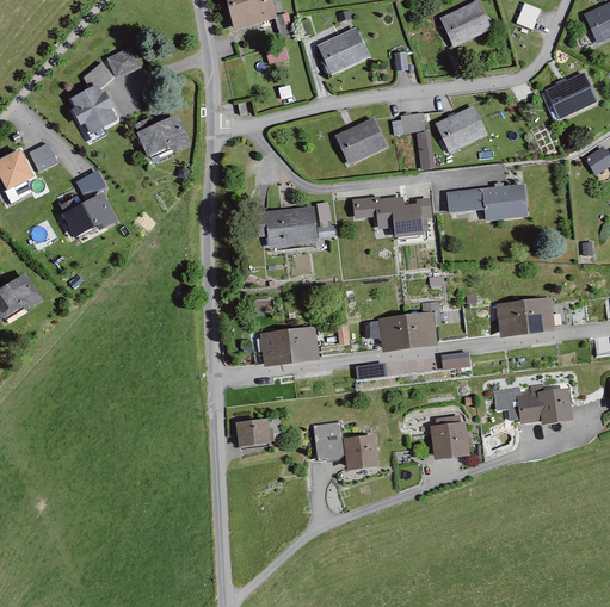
[(226,0),(234,30),(275,19),(281,39),(294,36),(287,10),(276,12),(272,0),(226,0)]
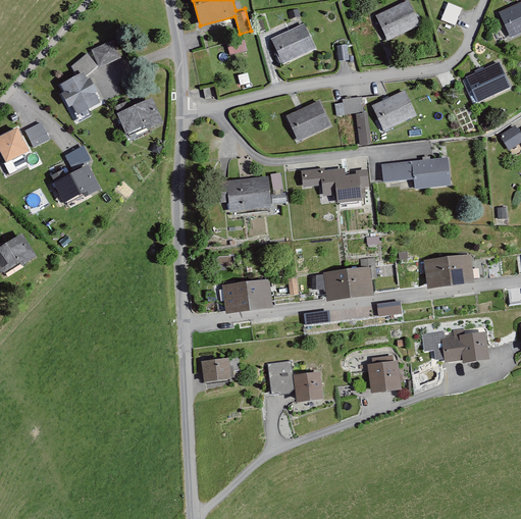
[(420,26),(409,0),(407,0),(375,14),(381,29),(378,30),(384,42),(420,26)]
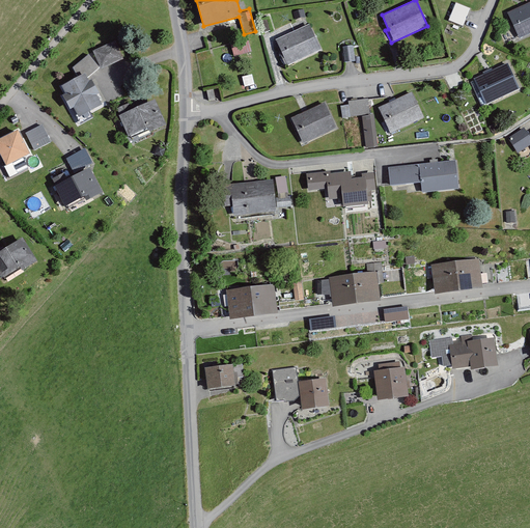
[(470,8),(454,2),(447,20),(463,26),(470,8)]
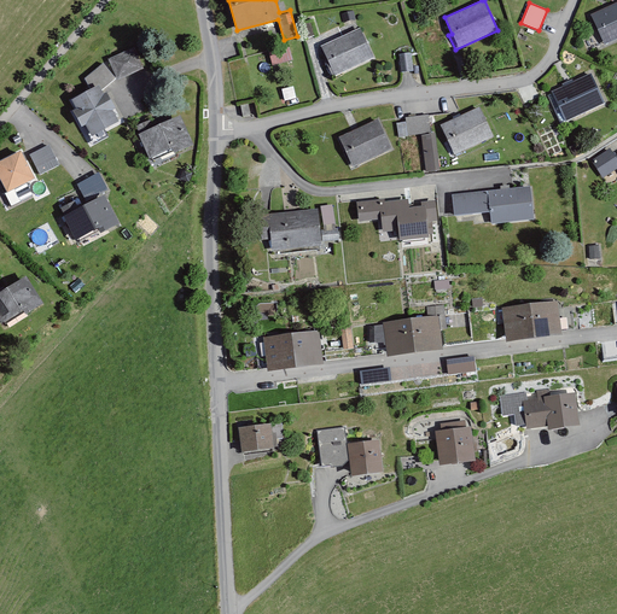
[(616,37),(616,3),(591,15),(604,44),(616,37)]
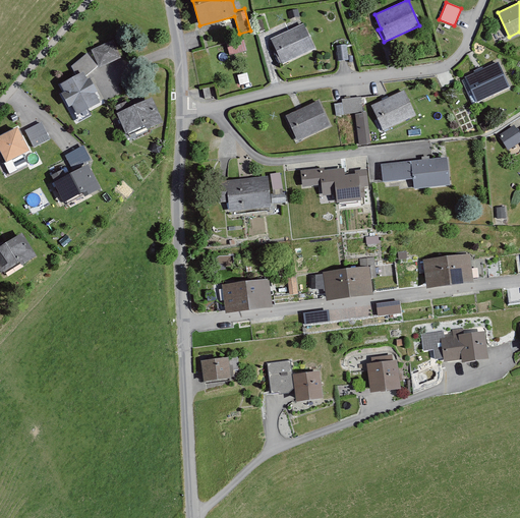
[(296,16),(296,8),(285,9),(286,17),(296,16)]
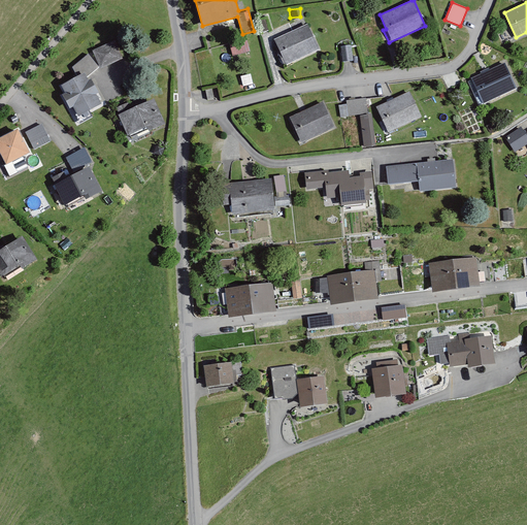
[(318,47),(306,23),(274,37),(280,50),(276,51),(283,64),(318,47)]
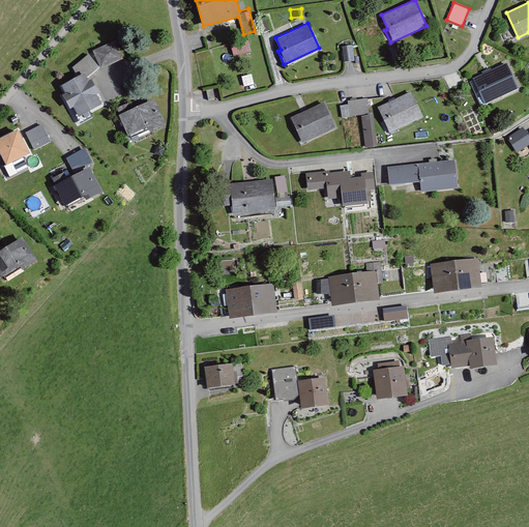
[(229,41),(233,56),(251,51),(246,36),(229,41)]
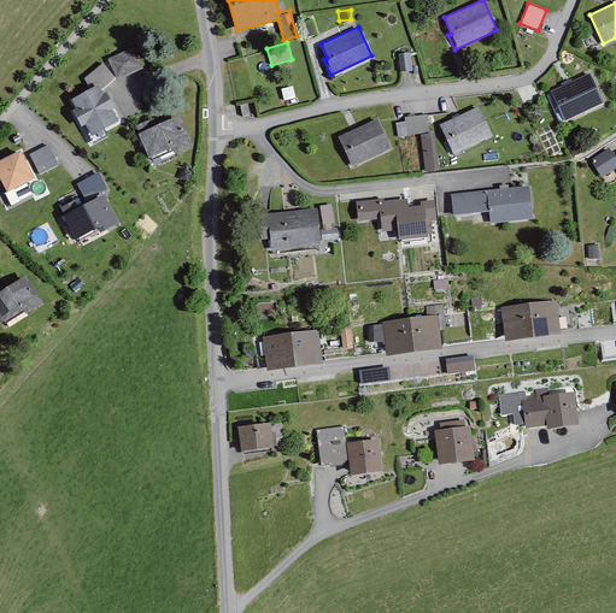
[(142,66),(134,45),(106,56),(116,77),(142,66)]
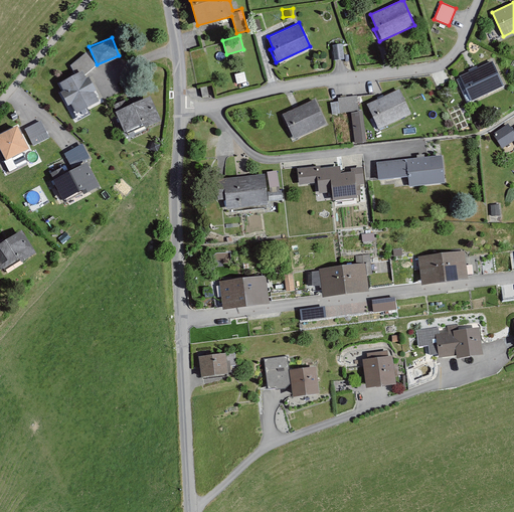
[(332,42),(333,58),(342,57),(341,42),(332,42)]
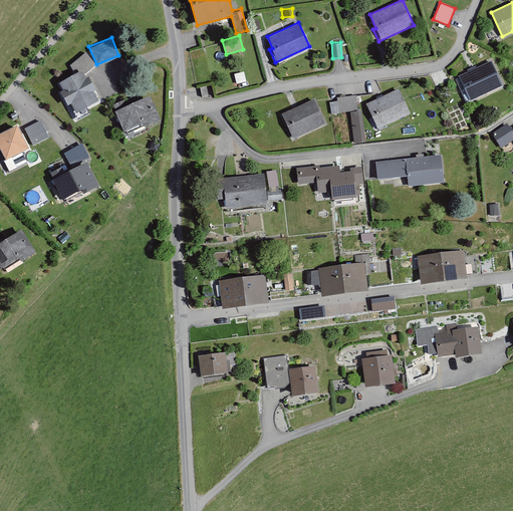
[(86,77),(83,72),(94,64),(84,52),(69,64),(74,74),(60,81),(64,89),(61,91),(67,104),(71,103),(75,111),(98,100),(92,90),(96,89),(89,75),(86,77)]
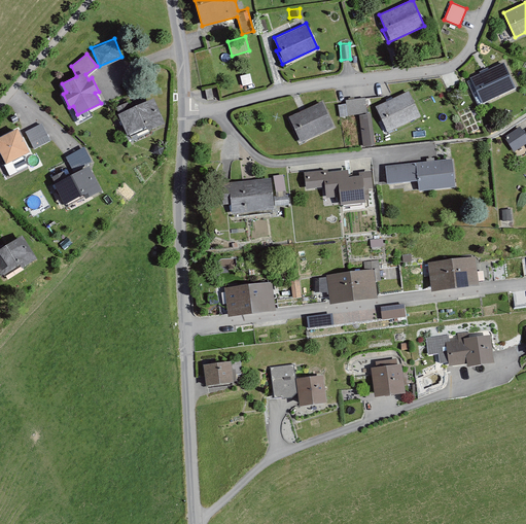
[(516,86),(503,62),(470,78),(482,103),(516,86)]
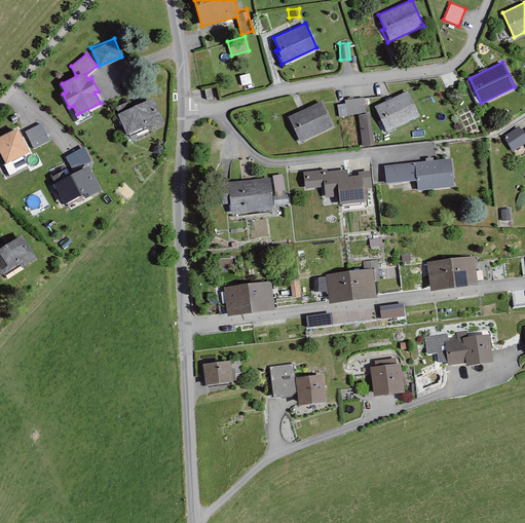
[(252,83),(249,73),(238,75),(241,86),(252,83)]
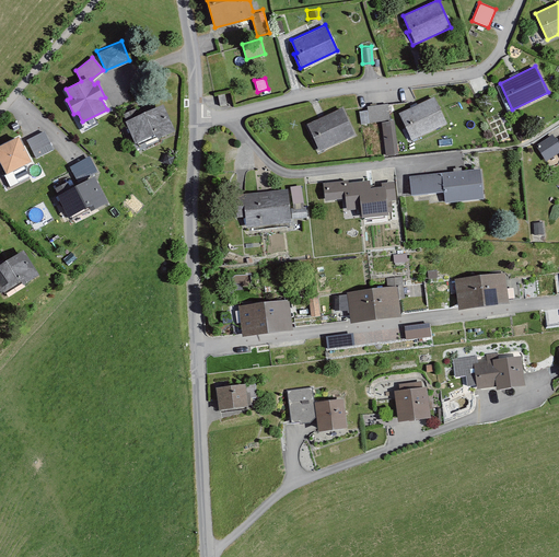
[(434,95),(398,113),(411,139),(446,122),(434,95)]
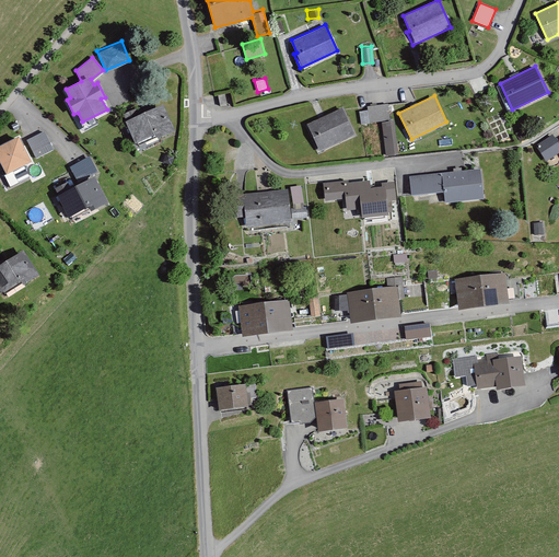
[(389,119),(387,102),(365,104),(367,108),(358,111),(359,123),(389,119)]
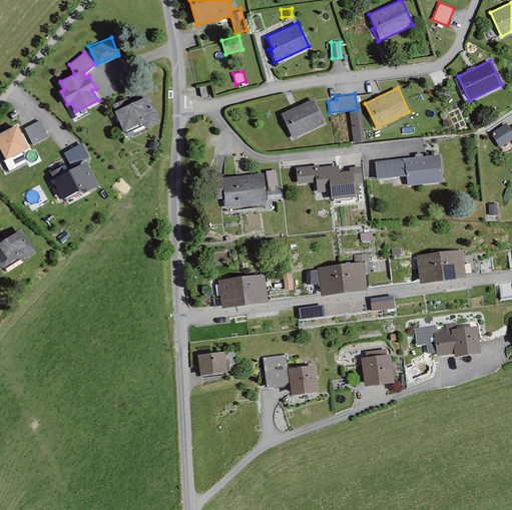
[(132,102),(129,96),(112,104),(125,132),(144,123),(146,127),(161,120),(149,94),(132,102)]
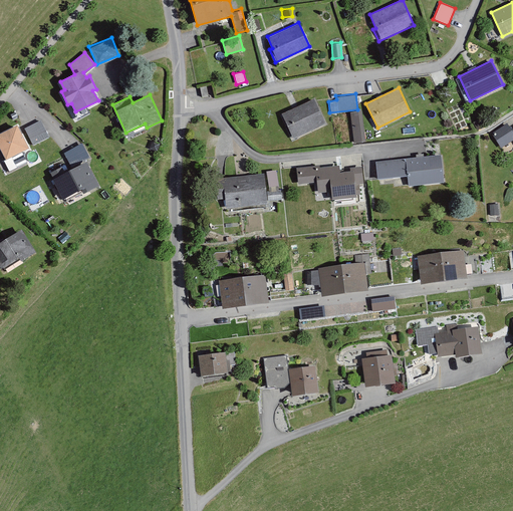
[(324,122),(313,99),(281,114),(292,138),(324,122)]
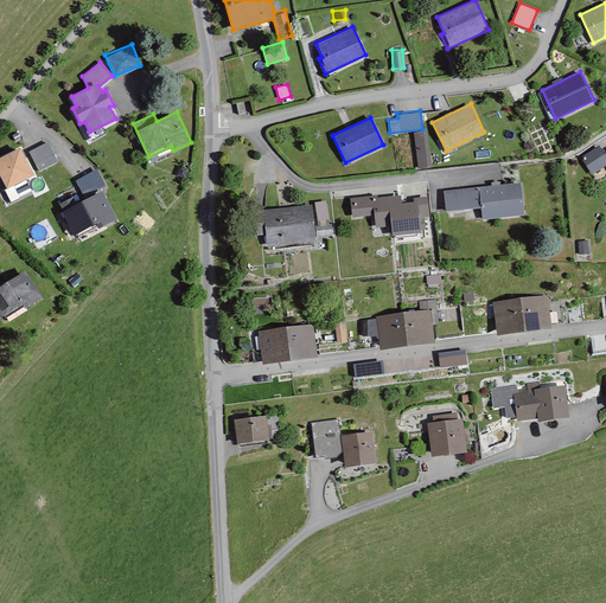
[(431,165),(426,130),(413,132),(419,167),(431,165)]
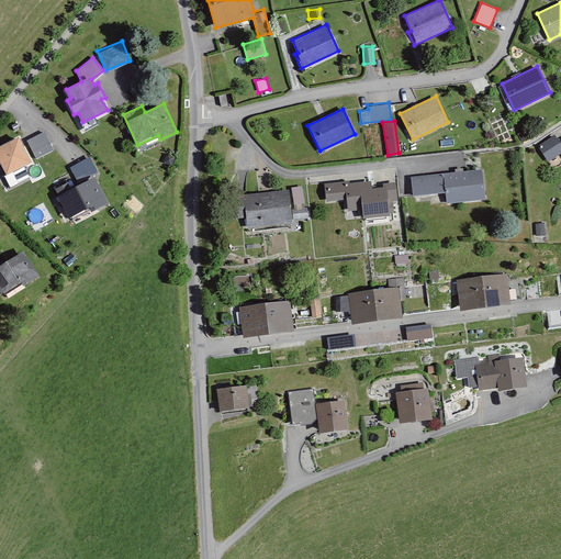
[(44,131),(26,140),(34,154),(51,144),(44,131)]
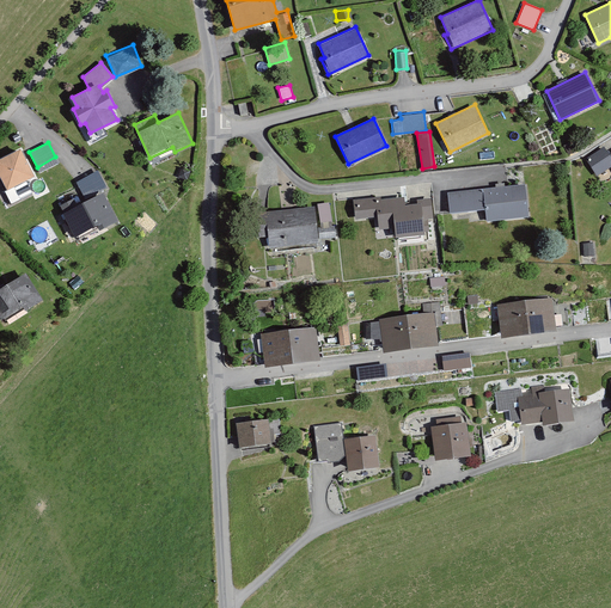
[(610,151),(610,152),(604,145),(585,158),(597,174),(610,165),(610,151)]
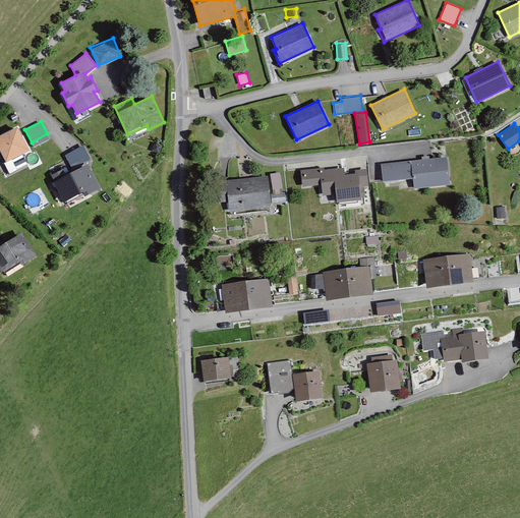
[(31,151),(18,127),(0,136),(0,150),(6,163),(31,151)]
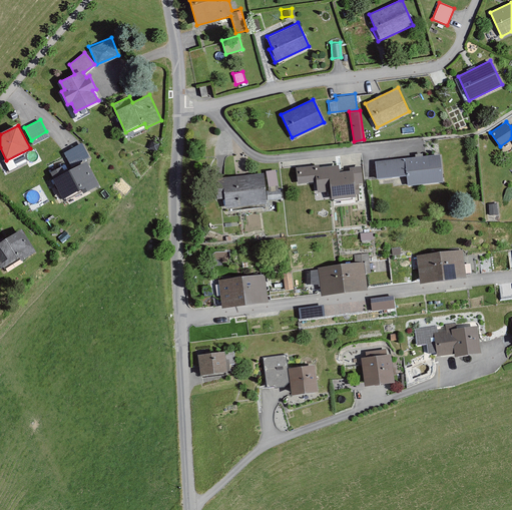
[(88,155),(81,141),(63,150),(71,164),(88,155)]
